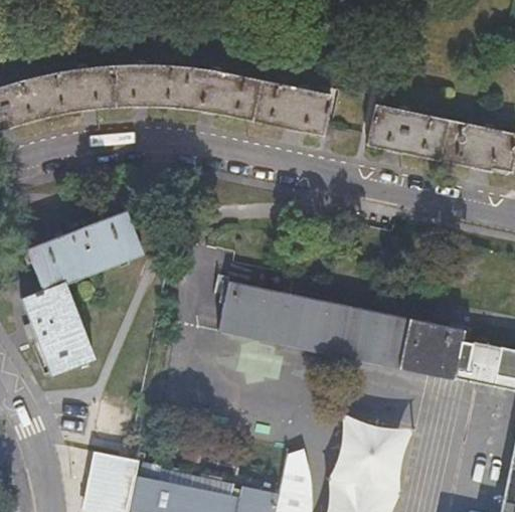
[(171,82),(172,64),(151,64),(150,63),(150,61),(149,60),(148,59),(147,59),(146,58),(145,58),(144,57),(143,57),(141,57),(140,58),(139,58),(138,59),(137,60),(137,61),(136,62),(136,63),(114,63),(117,107),(136,106),(164,105),(185,107),(187,89),(182,89),(182,83),(171,82)]
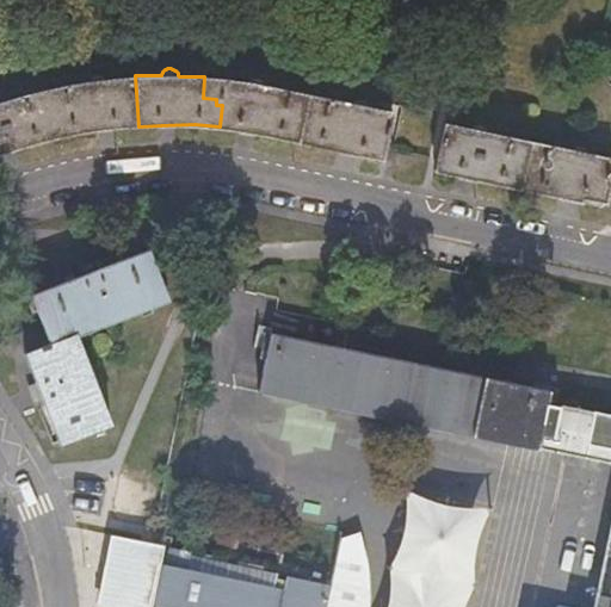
[(139,127),(135,75),(106,79),(106,78),(105,76),(104,75),(103,74),(102,74),(100,73),(98,73),(97,73),(96,73),(94,74),(93,74),(92,75),(91,76),(90,78),(90,80),(50,88),(60,137),(139,127)]
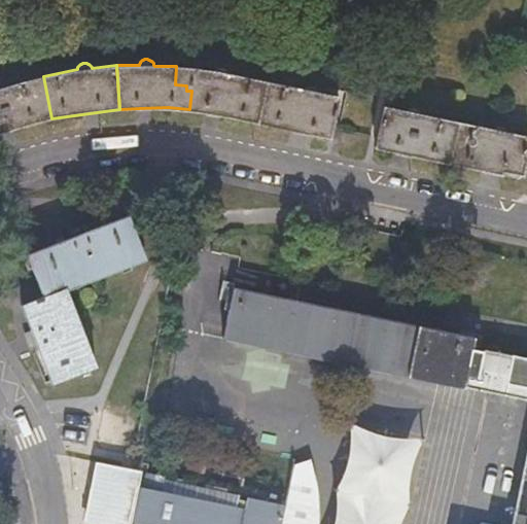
[(258,123),(267,81),(231,75),(231,74),(231,73),(231,71),(230,70),(230,69),(229,69),(227,68),(226,67),(225,67),(224,67),(223,67),(221,67),(220,67),(219,68),(218,69),(218,70),(217,71),(176,66),(175,84),(186,85),(186,91),(191,91),(189,109),(217,114),(258,123)]
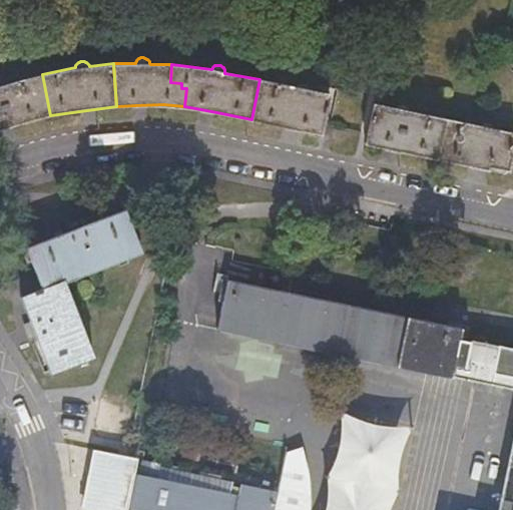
[(0,127),(17,122),(50,115),(42,74),(0,86),(0,127)]
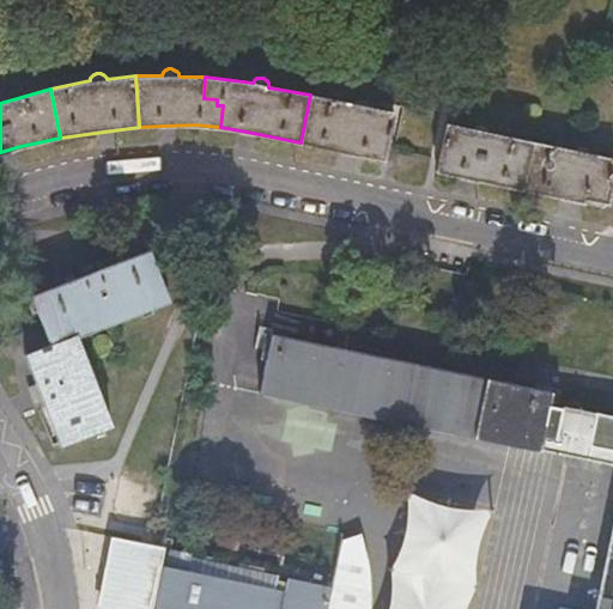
[(353,103),(310,95),(301,142),(350,153),(384,159),(394,111),(370,107),(370,105),(369,104),(369,103),(368,102),(368,101),(366,99),(365,98),(363,98),(362,97),(360,97),(359,98),(358,98),(356,98),(356,99),(354,101),(353,102),(353,103)]
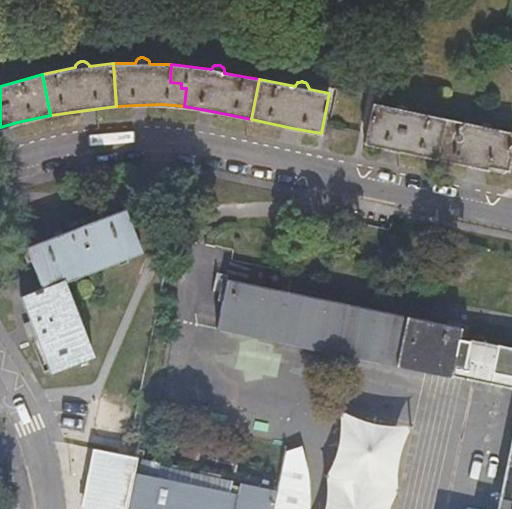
[(365,142),(437,159),(446,119),(408,110),(408,109),(408,108),(407,107),(407,106),(406,105),(405,104),(404,103),(403,102),(402,102),(401,102),(399,102),(398,103),(397,103),(396,104),(395,105),(394,106),(394,107),(372,103),(365,142)]
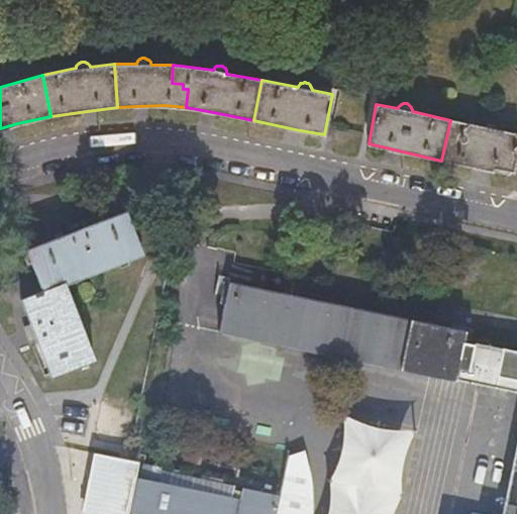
[(495,167),(515,172),(516,162),(516,150),(516,144),(516,133),(497,129),(497,128),(498,127),(497,126),(497,124),(496,123),(496,122),(495,122),(494,121),(493,121),(492,120),(490,120),(489,120),(488,121),(487,121),(486,122),(485,123),(484,124),(484,125),(484,126),(450,120),(441,161),(493,172),(495,167)]
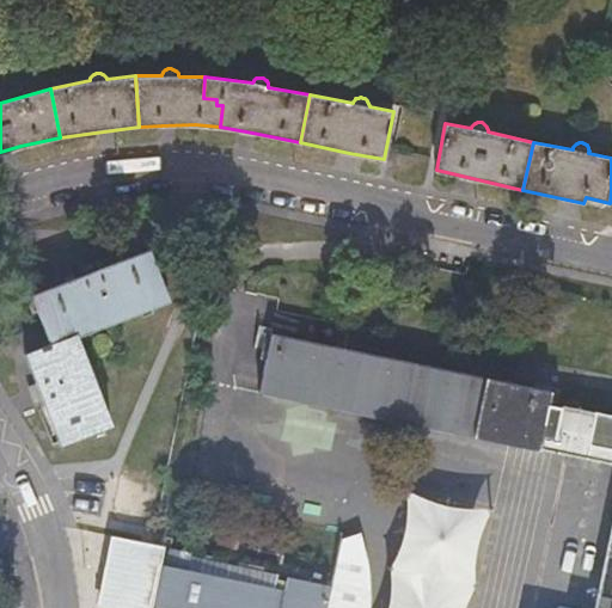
[(78,335),(170,300),(152,251),(34,295),(53,343),(28,351),(65,440),(114,423),(78,335)]
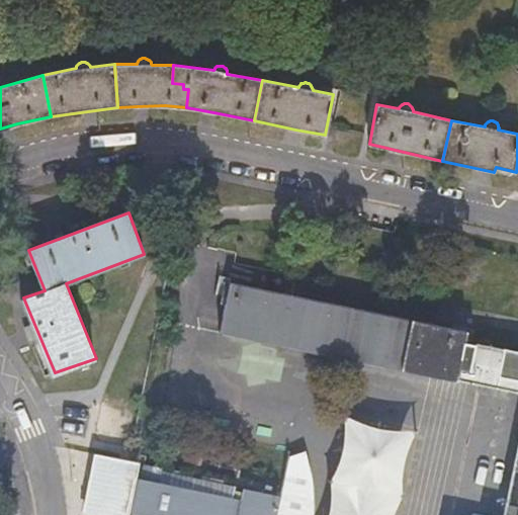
[(320,311),(466,341),(466,332),(232,282),(223,330),(312,350),(320,311)]
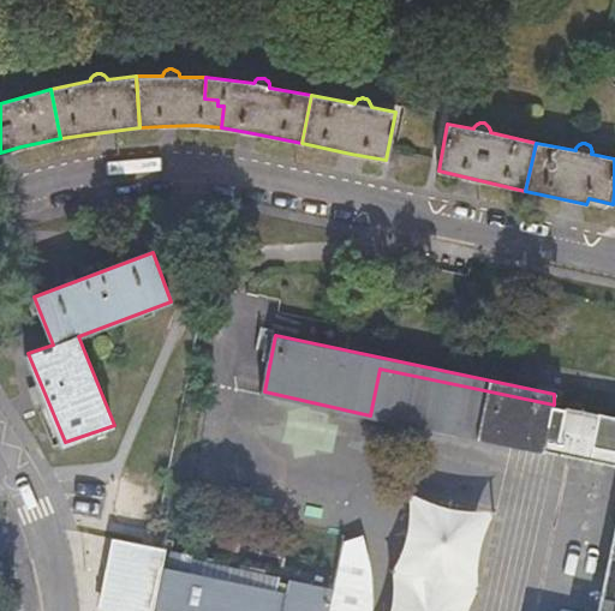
[(614,610),(614,417),(554,405),(380,369),(370,415),(543,451),(544,449),(614,463),(614,537),(598,610),(614,610)]
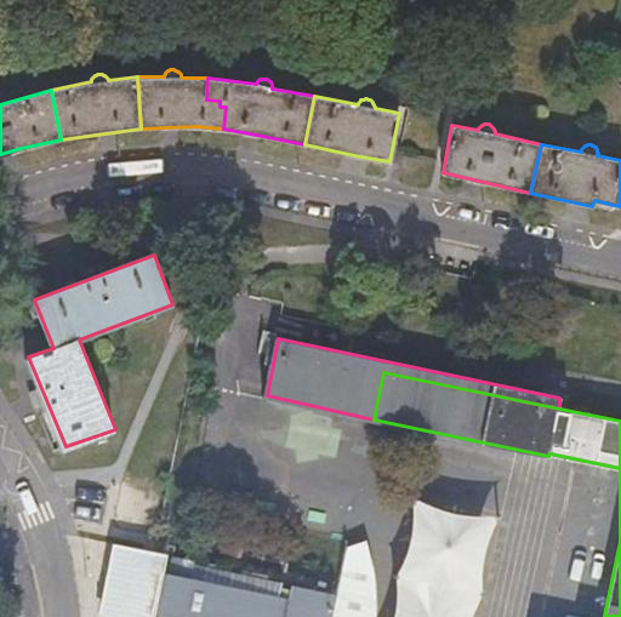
[(425,467),(419,492),(501,512),(507,486),(425,467)]
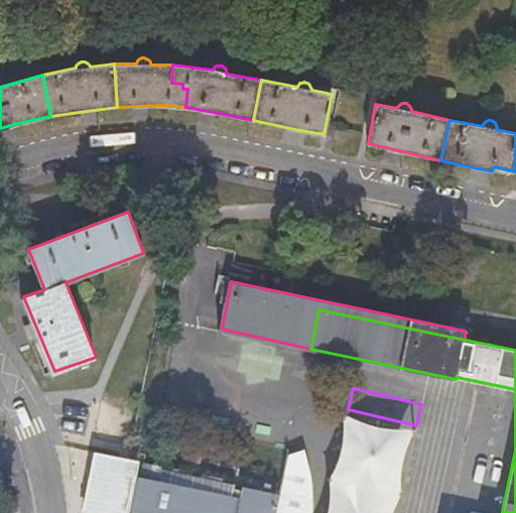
[(399,512),(417,428),(343,413),(321,512),(399,512)]
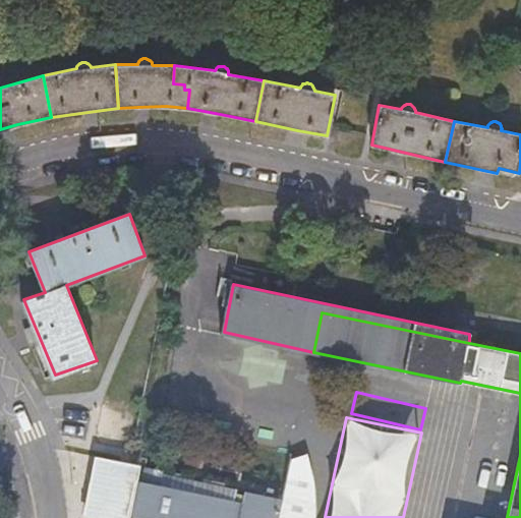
[(281,517),(285,499),(283,499),(247,491),(245,503),(235,501),(238,488),(145,468),(141,482),(140,481),(133,516),(135,516),(134,517),(281,517)]
